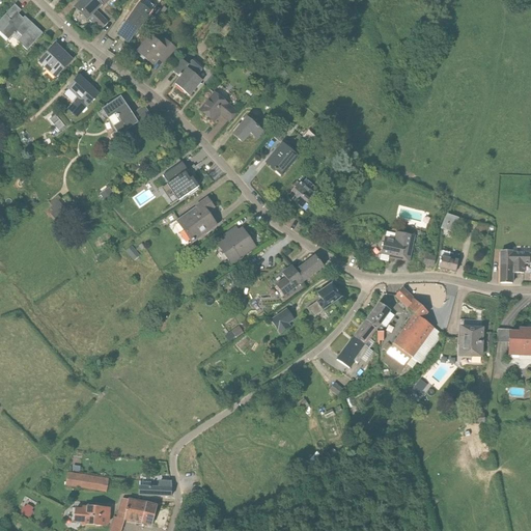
[(81,0),(75,7),(87,20),(88,17),(93,22),(100,16),(94,11),(101,5),(94,0),(81,0)]
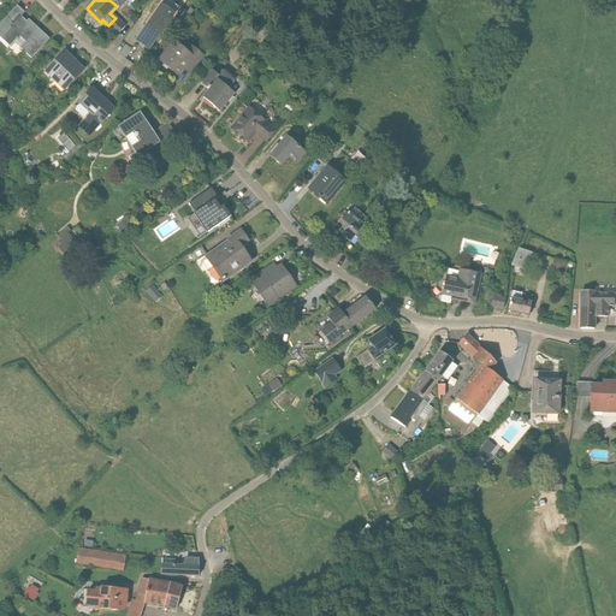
[(161,5),(136,40),(148,48),(155,39),(158,40),(175,16),(161,5)]
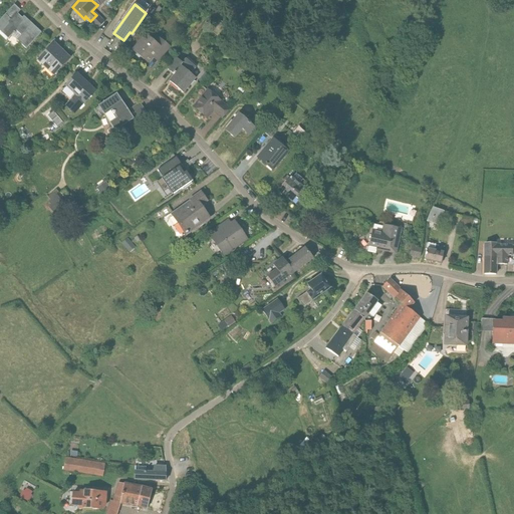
[(16,40),(26,49),(34,40),(41,33),(24,17),(22,18),(17,14),(20,11),(14,5),(0,20),(0,31),(8,39),(16,31),(21,35),(16,40)]
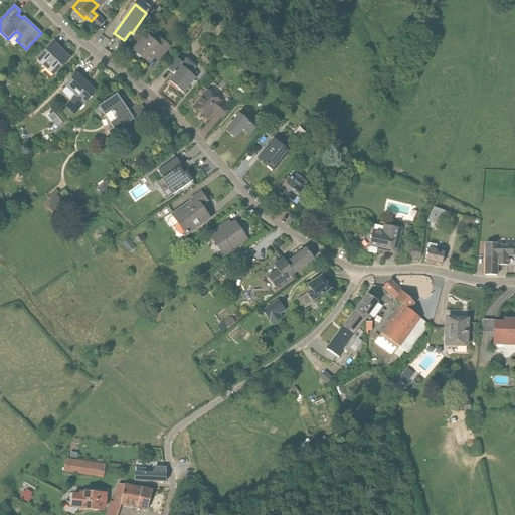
[(155,12),(146,24),(149,26),(158,14),(155,12)]
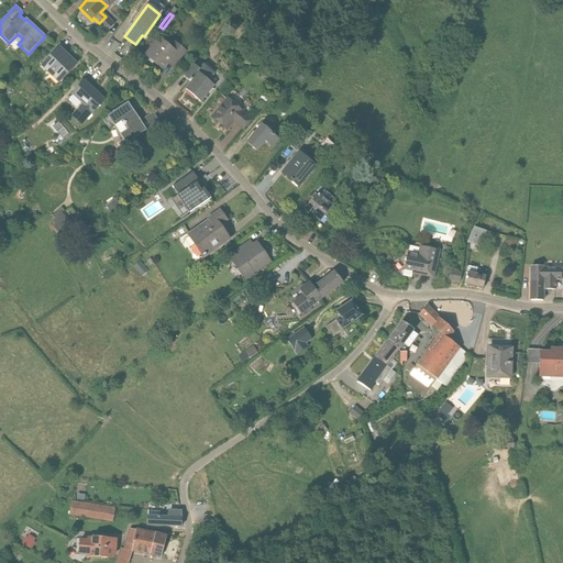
[(106,17),(99,23),(108,32),(114,25),(106,17)]
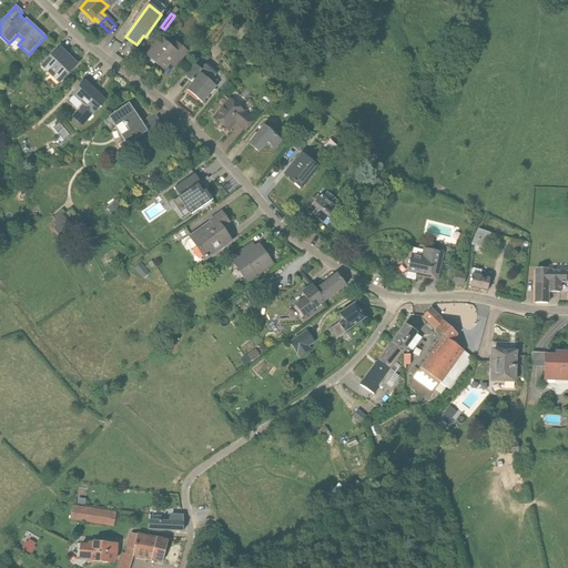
[(160,39),(153,48),(145,56),(163,70),(172,60),(178,66),(189,52),(176,42),(174,46),(163,37),(161,40),(160,39)]
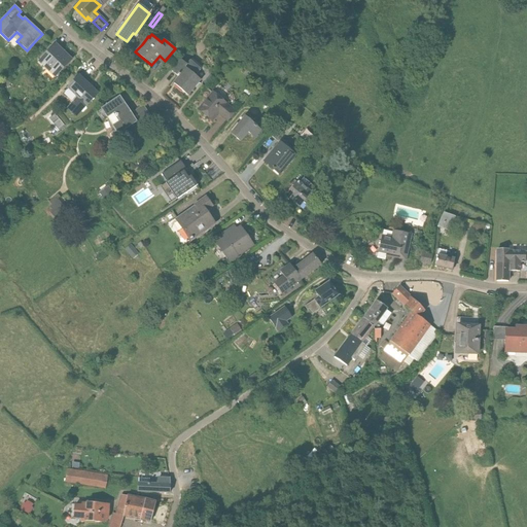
[(38,63),(55,78),(71,61),(55,45),(38,63)]
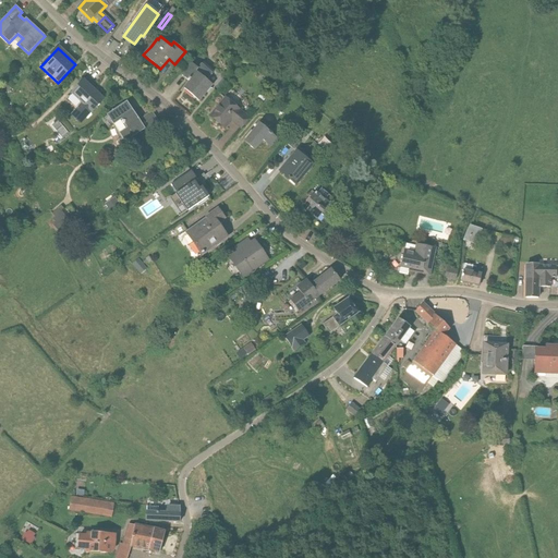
[(192,63),(189,67),(182,75),(190,82),(184,88),(198,100),(211,85),(206,81),(213,73),(201,64),(197,69),(192,63)]
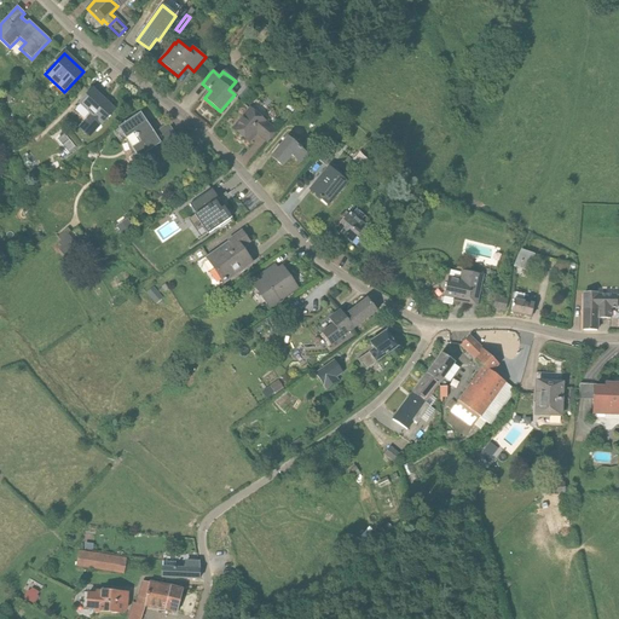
[(90,138),(106,119),(115,110),(93,90),(79,105),(88,115),(77,127),(90,138)]
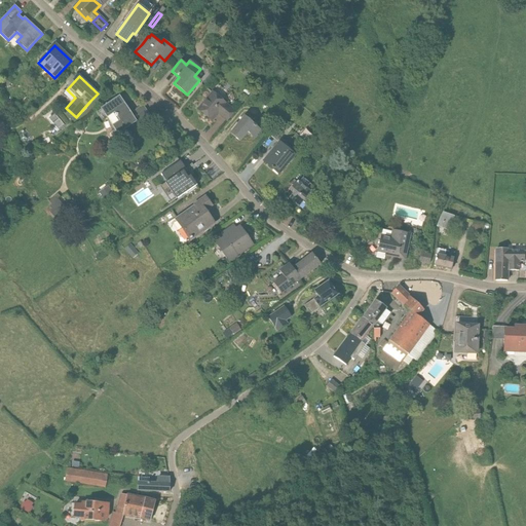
[(213,92),(204,102),(198,110),(211,120),(217,113),(227,121),(235,111),(226,104),(213,92)]
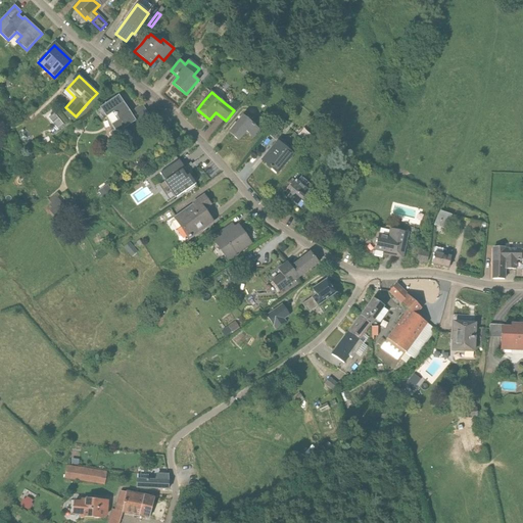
[(119,96),(100,108),(106,117),(113,113),(119,121),(111,126),(117,134),(136,122),(148,113),(142,105),(131,113),(124,103),(119,96)]
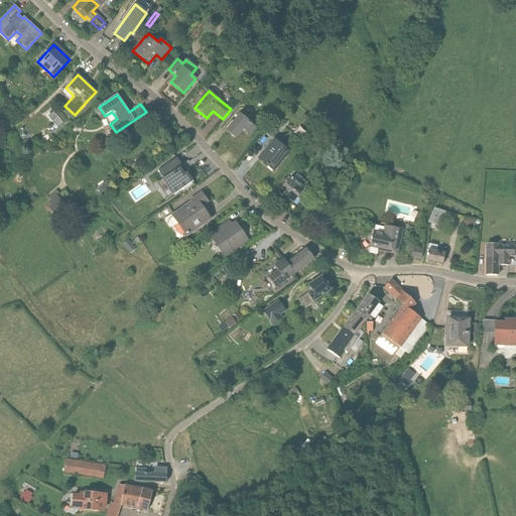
[(256,128),(240,115),(226,131),(235,138),(242,130),(249,136),(256,128)]
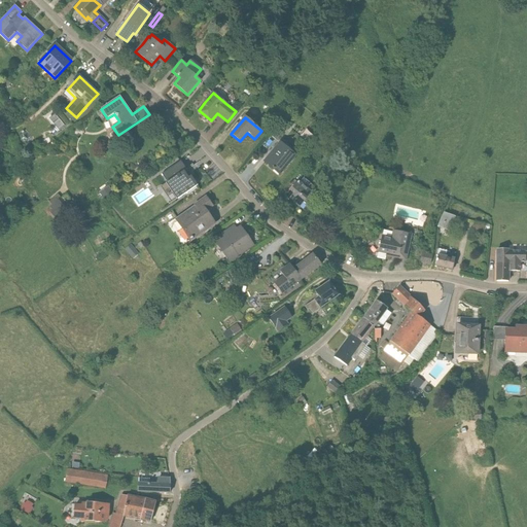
[(283,121),(279,126),(278,125),(270,135),(276,140),(284,130),(283,130),(288,125),(283,121)]
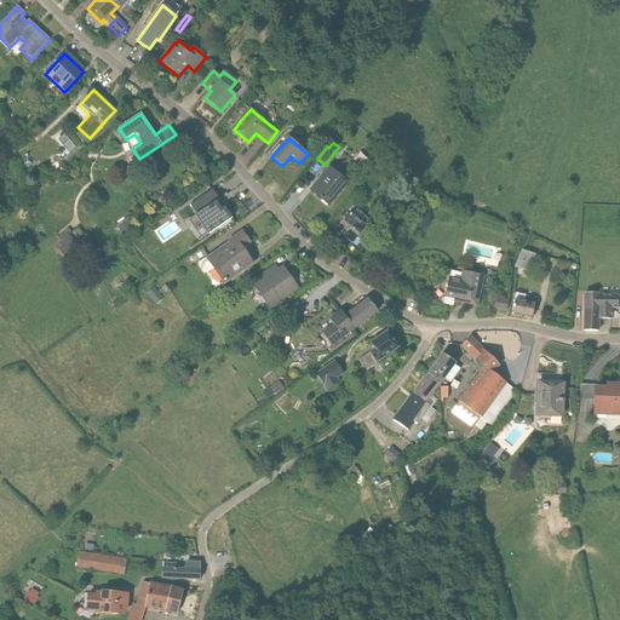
[(329,167),(325,172),(317,182),(322,185),(315,194),(329,205),(348,183),(329,167)]
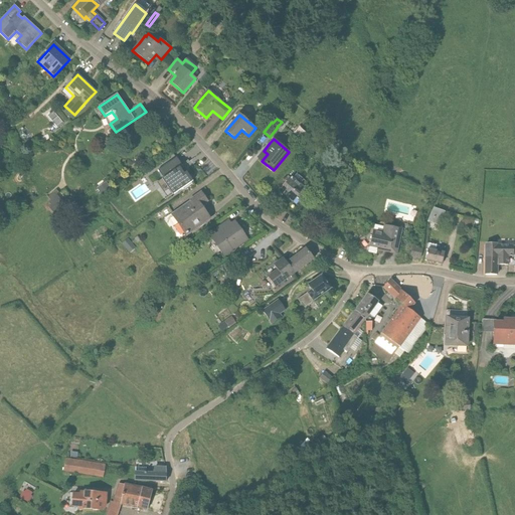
[(176,158),(158,170),(174,194),(192,181),(186,173),(184,175),(180,168),(182,166),(176,158)]
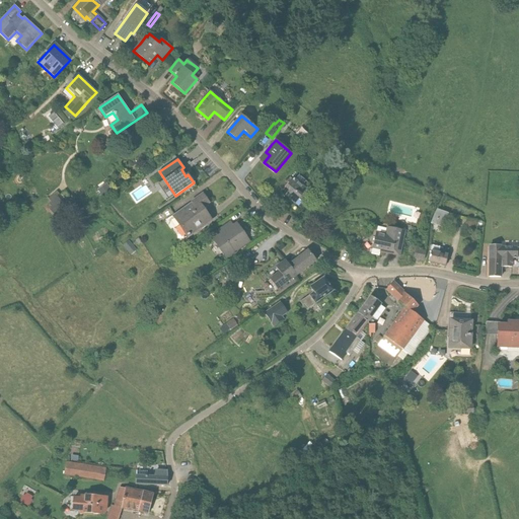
[(306,190),(302,186),(306,181),(299,176),(295,180),(294,178),(289,186),(282,193),(295,204),(306,190)]
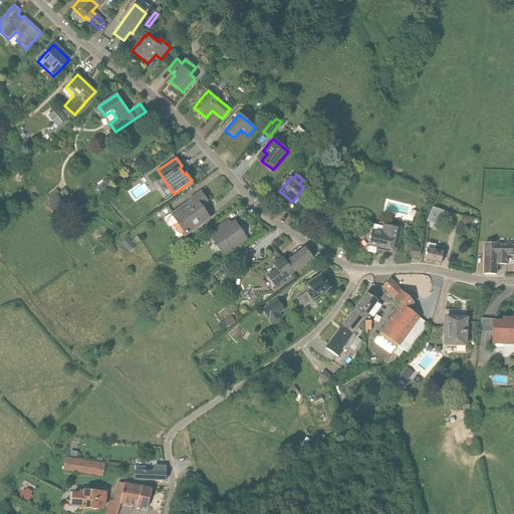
[(105,183),(97,189),(102,196),(110,191),(105,183)]
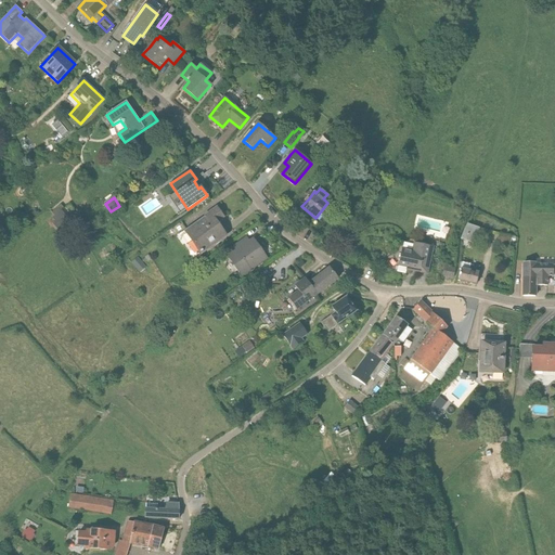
[(55,221),(53,223),(63,234),(76,222),(71,216),(77,209),(71,203),(65,208),(61,204),(52,213),(55,216),(53,218),(55,221)]
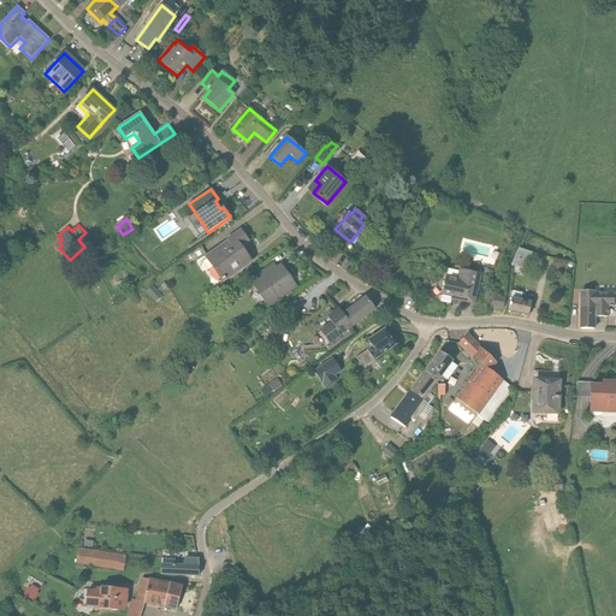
[(240,231),(205,258),(221,283),(250,262),(240,247),(247,242),(240,231)]
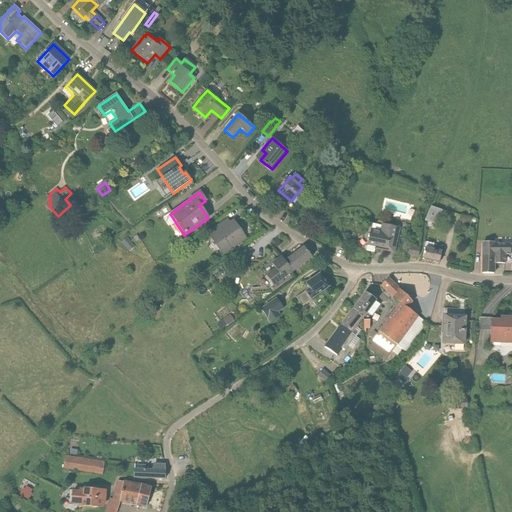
[(443,210),(431,205),(425,220),(426,220),(438,224),(443,210)]
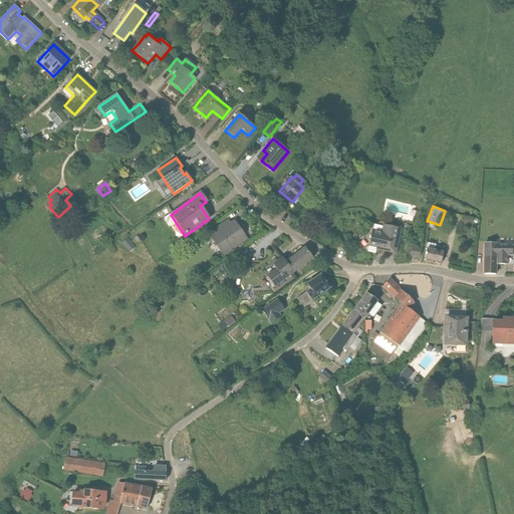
[(222,255),(236,245),(244,239),(233,224),(232,225),(228,219),(211,231),(214,235),(210,237),(222,255)]
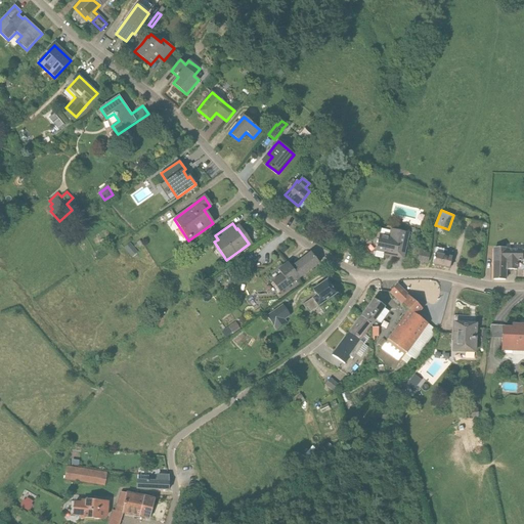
[(383,258),(384,255),(389,256),(390,254),(393,254),(393,255),(403,258),(409,233),(392,229),(393,227),(388,226),(377,233),(376,237),(375,237),(370,238),(367,254),(375,256),(383,258)]
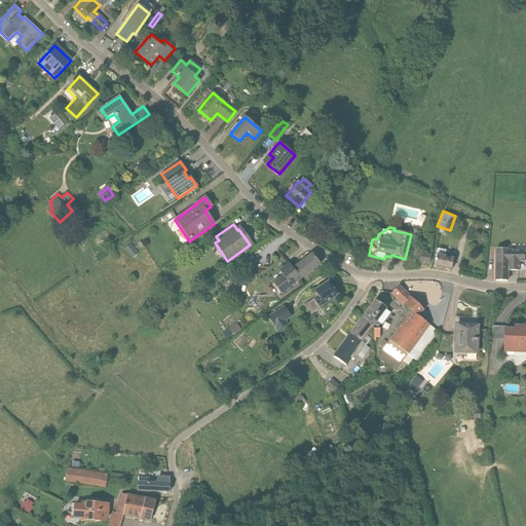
[(139,254),(130,243),(124,249),(133,258),(139,254)]
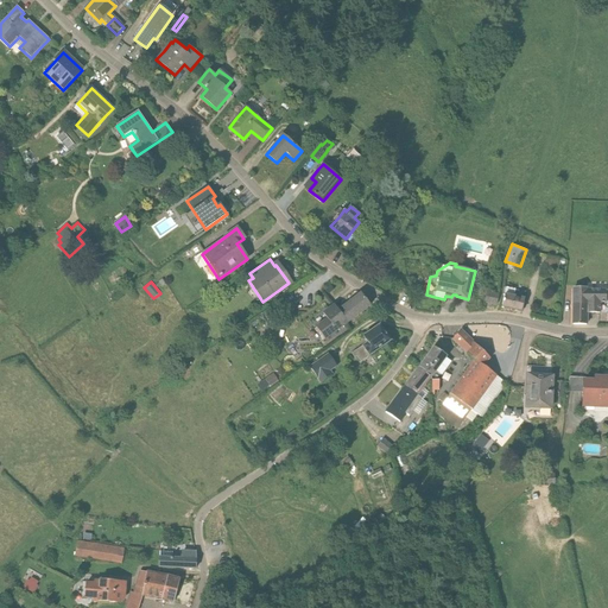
[(572,289),(572,314),(572,325),(586,325),(587,314),(600,314),(600,304),(606,303),(606,298),(607,297),(607,284),(606,284),(606,289),(588,289),(588,287),(572,289)]
